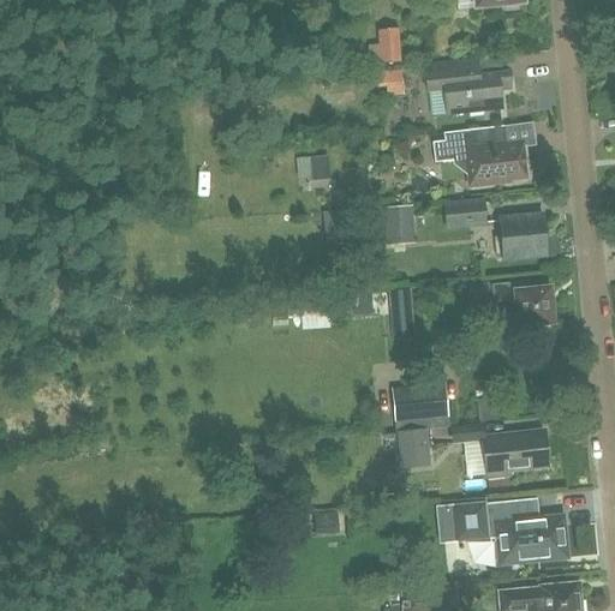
[(476,0),(477,5),(502,3),(503,15),(523,12),(521,0),(525,0),(476,0)]
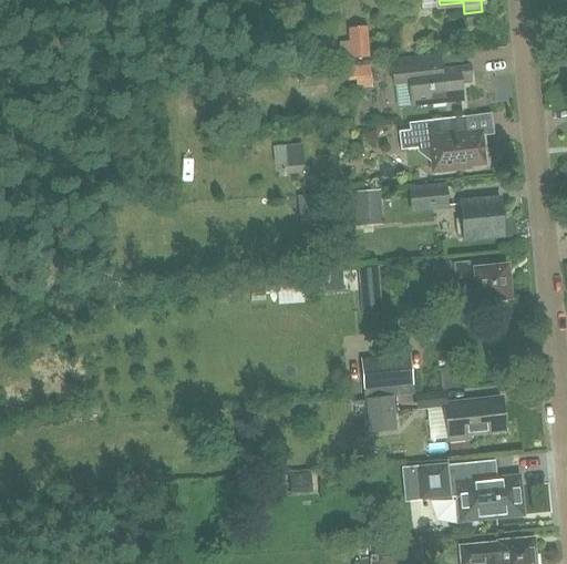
[(369,54),(367,24),(348,27),(349,38),(338,39),(340,57),(349,55),(349,57),(369,54)]
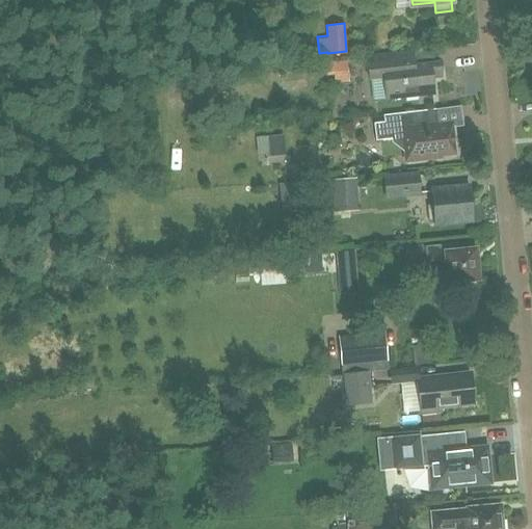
[(432,76),(441,75),(440,60),(415,62),(413,48),(369,53),(371,77),(386,76),(388,97),(433,93),(432,76)]
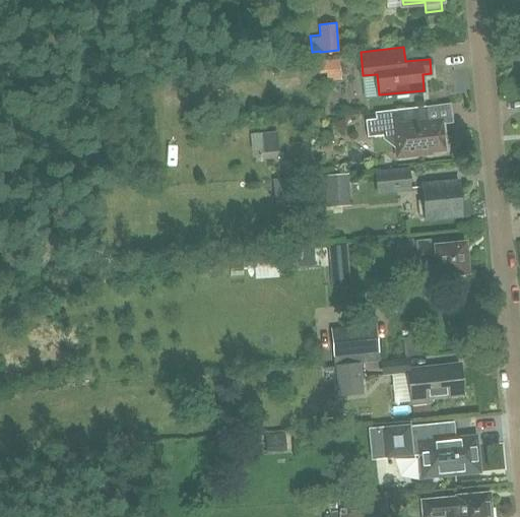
[(343,57),(329,59),(332,80),(346,78),(343,57)]
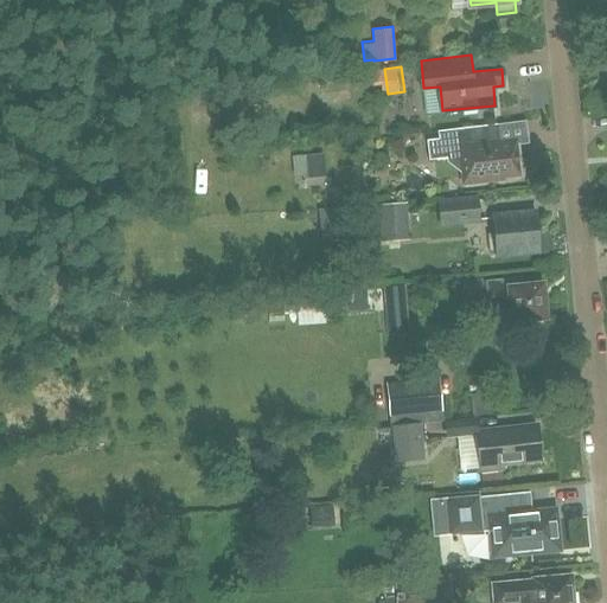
[(502,143),(498,141),(497,123),(438,130),(438,138),(427,140),(429,159),(447,156),(447,160),(462,172),(462,178),(518,172),(515,141),(502,143)]
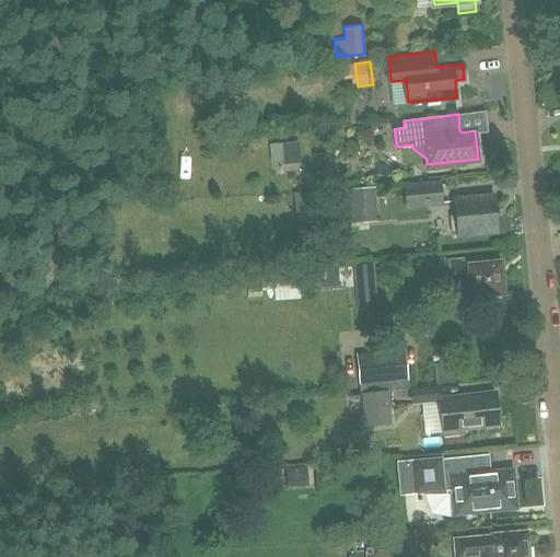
[(185,183),(198,183),(199,158),(187,157),(185,183)]
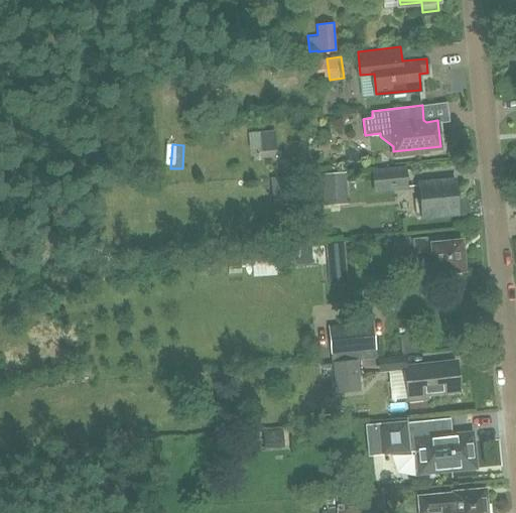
[(373,191),(408,188),(405,165),(370,168),(373,191)]
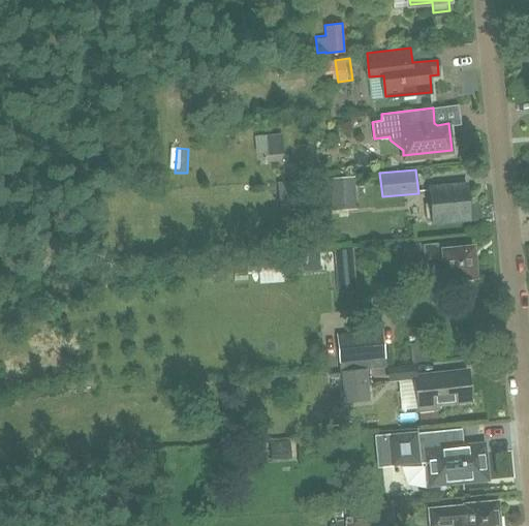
[(361,180),(338,179),(338,208),(360,208),(361,180)]
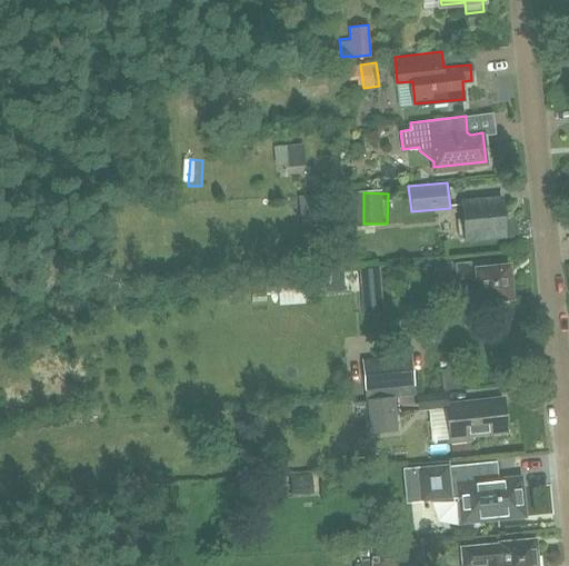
[(466,237),(506,234),(502,198),(462,201),(463,217),(457,217),(459,237),(466,236),(466,237)]
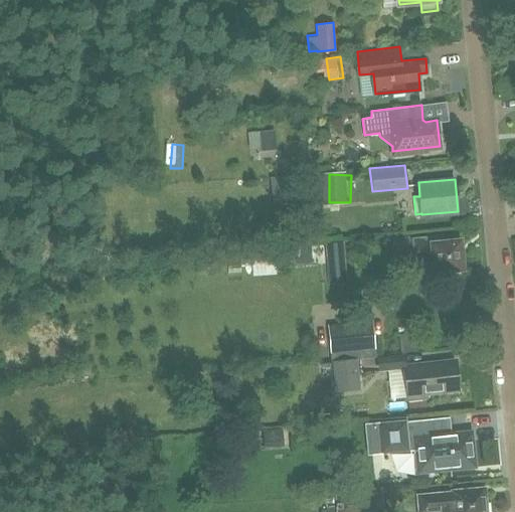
[(432,234),(412,236),(413,252),(432,250),(434,272),(463,269),(460,239),(433,242),(432,234)]
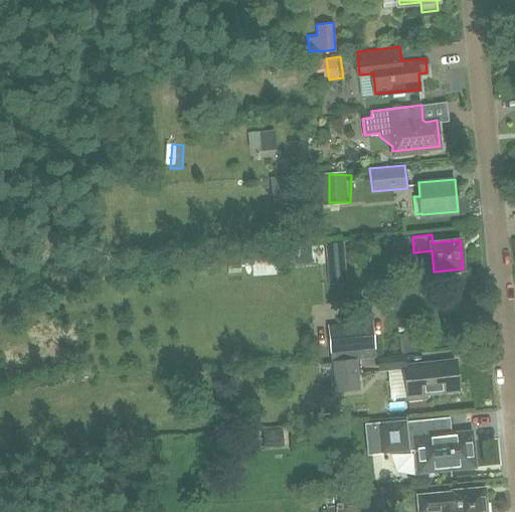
[(328,281),(346,279),(343,240),(324,242),(328,281)]
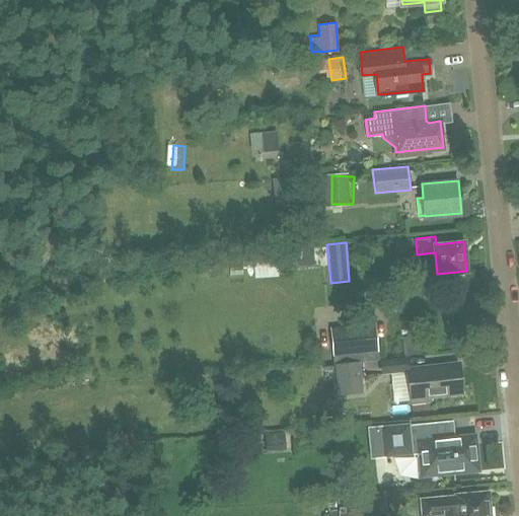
[(281,259),(260,258),(258,277),(280,278),(281,259)]
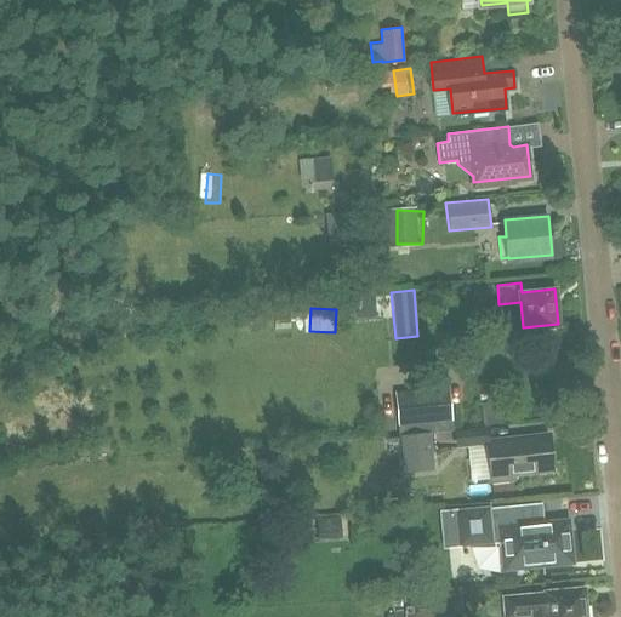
[(429,432),(429,433),(454,429),(448,384),(394,390),(399,434),(429,432)]
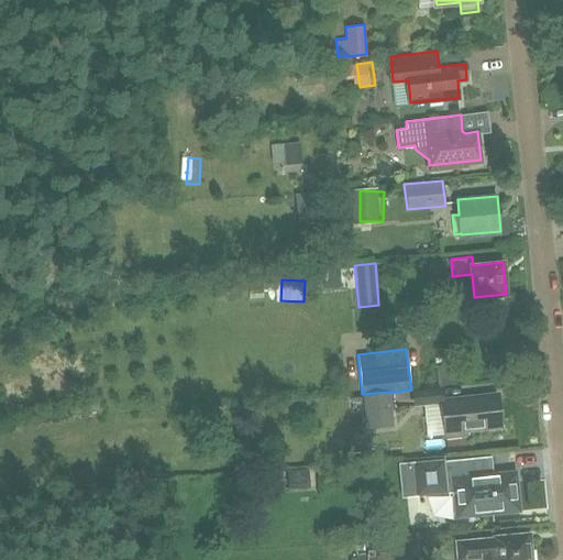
[(412,388),(415,404),(442,401),(446,436),(466,434),(466,429),(501,425),(499,406),(495,407),(493,394),(444,399),(443,385),(412,388)]
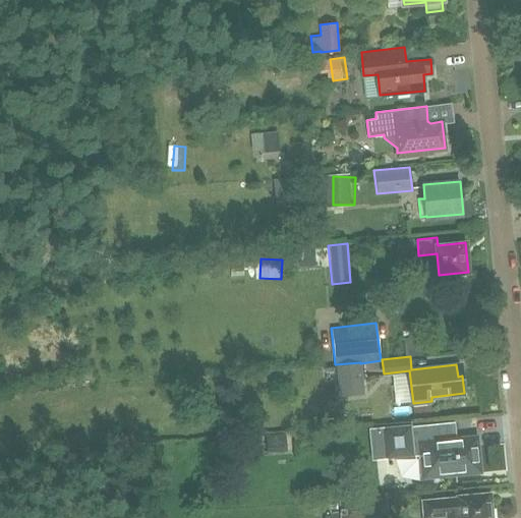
[(364,393),(360,363),(360,362),(335,364),(339,396),(364,393)]
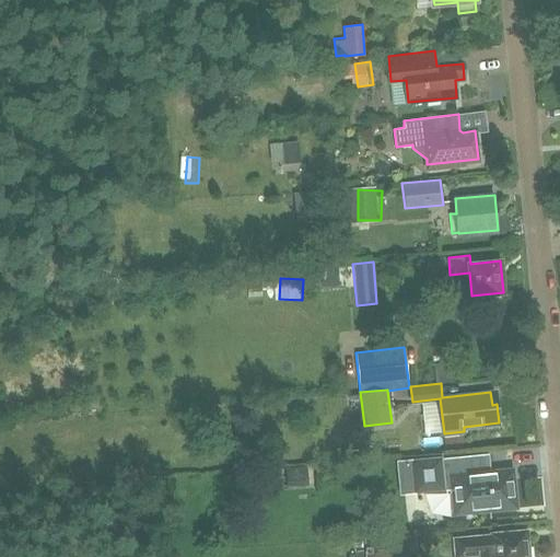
[(486,471),(483,453),(457,456),(397,462),(399,492),(452,488),(454,513),(517,508),(514,468),(486,471)]
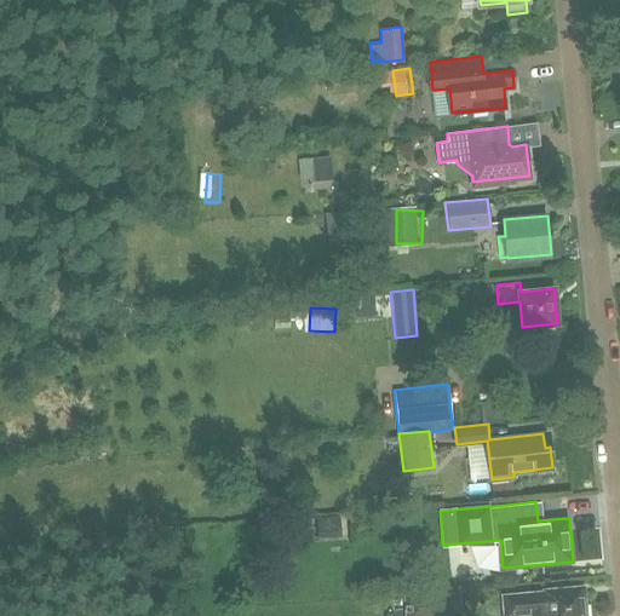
[(583,615),(581,588),(546,591),(546,589),(503,593),(505,615),(532,614),(530,615),(583,615)]
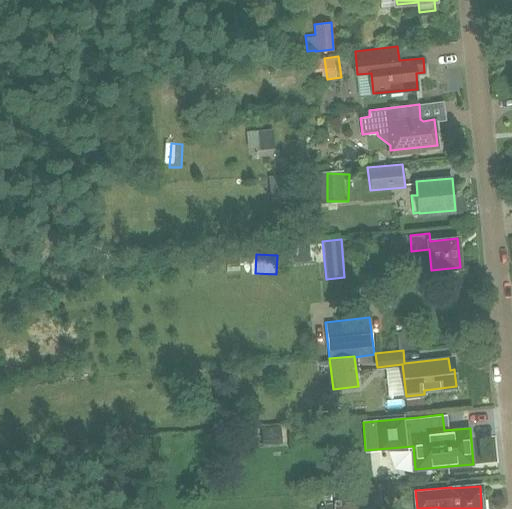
[(333,508),(374,508),(381,508),(379,487),(331,492),(333,508)]
